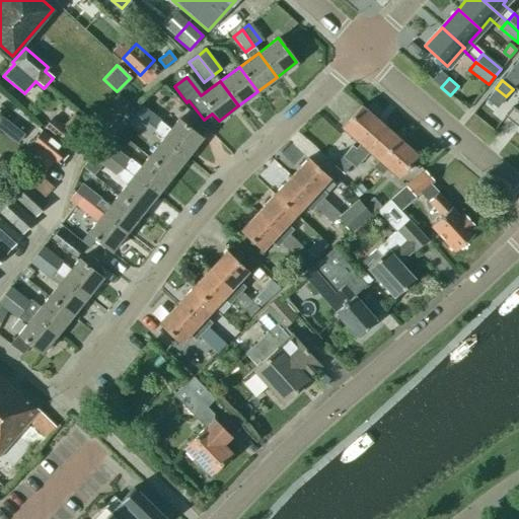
[(161,121),(141,105),(134,114),(154,131),(161,121)]
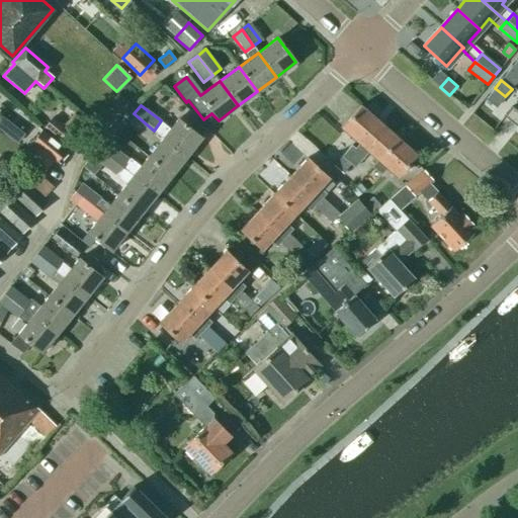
[(342,156),(350,164),(354,167),(367,153),(375,161),(376,161),(398,139),(360,105),(339,127),(357,145),(353,150),(350,147),(342,156)]
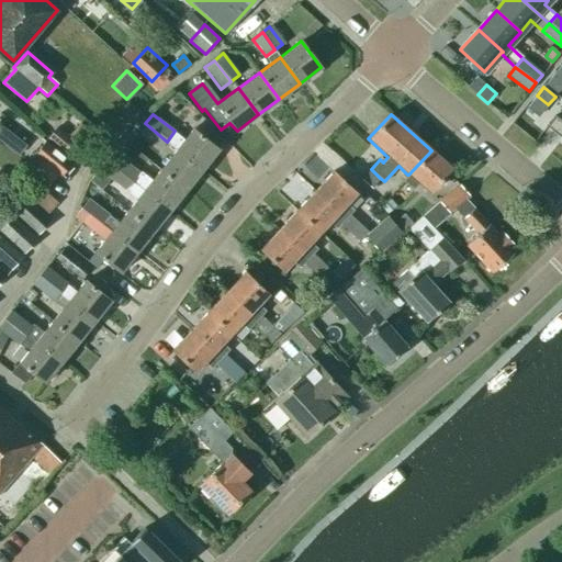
[(561,121),(554,115),(546,125),(560,136),(559,136),(561,138),(561,121)]
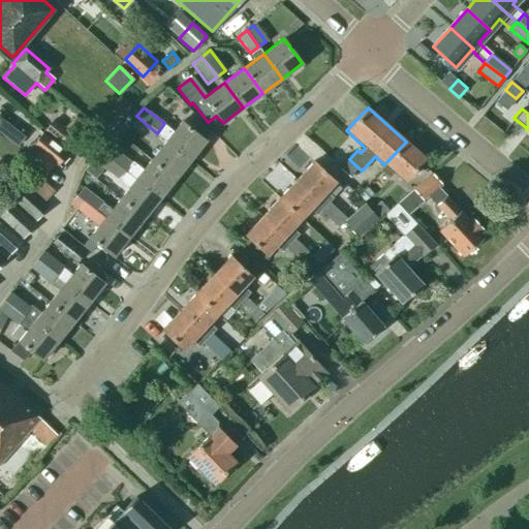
[(96,133),(74,116),(65,129),(52,119),(44,129),(79,156),(96,133)]
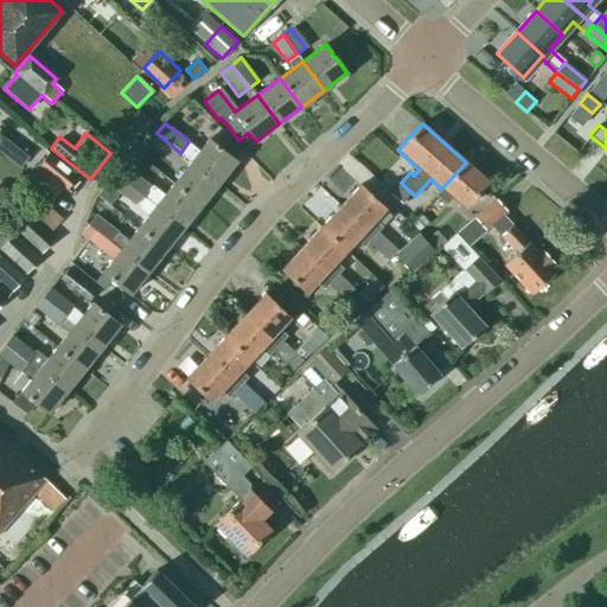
[(180,153),(157,133),(149,142),(173,161),(180,153)]
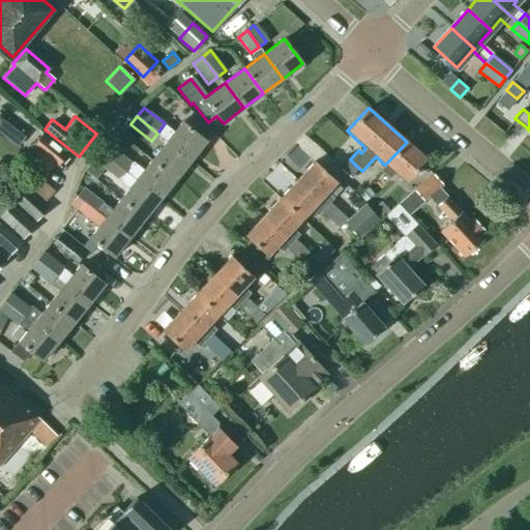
[(173,129),(165,123),(157,134),(166,140),(165,141),(188,160),(204,141),(180,122),(173,129)]
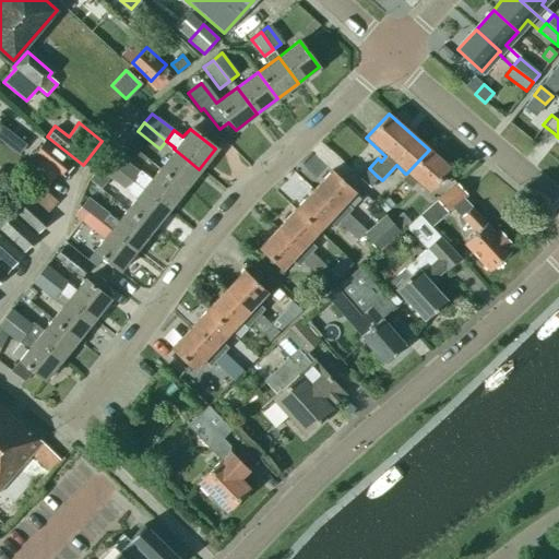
[(71,162),(45,140),(32,155),(38,159),(30,170),(38,177),(24,191),(47,211),(57,201),(43,189),(47,183),(48,185),(56,175),(58,177),(71,162)]
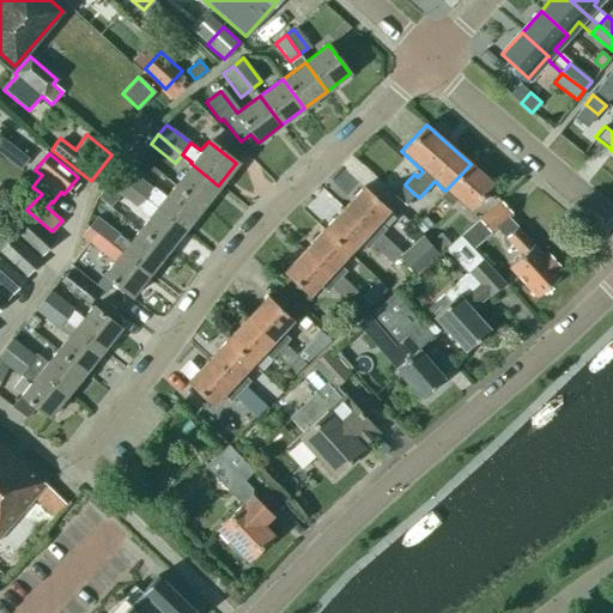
[(201,208),(218,186),(190,163),(173,186),(201,208)]
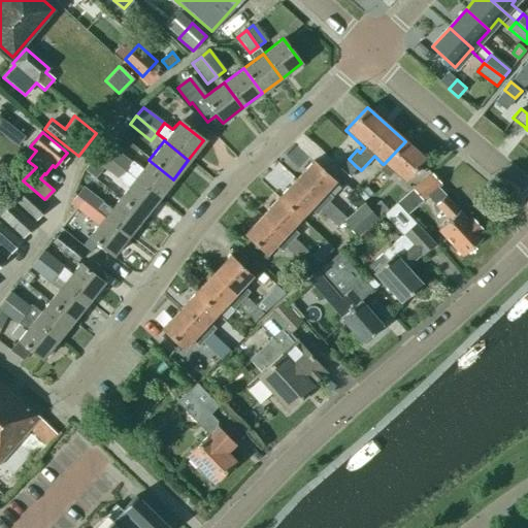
[(384,164),(383,164),(378,169),(388,178),(393,172),(403,182),(424,158),(405,141),(384,164)]
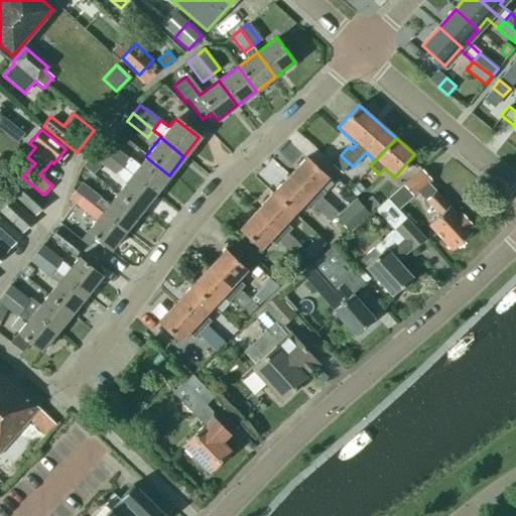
[(102,152),(122,168),(130,159),(110,142),(103,151),(102,152)]
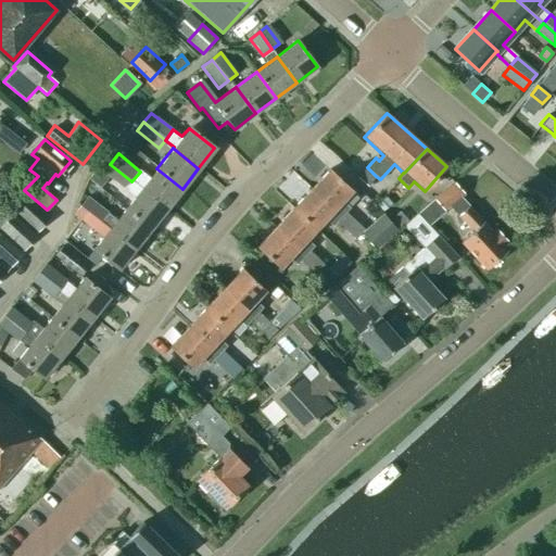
[(110,164),(111,163),(103,156),(96,165),(125,189),(131,181),(110,164)]
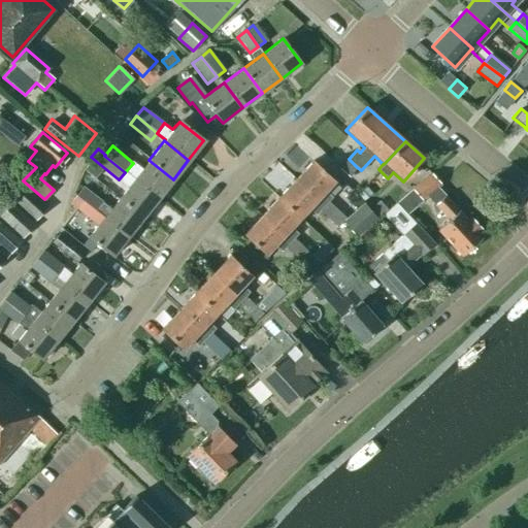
[(348,177),(357,167),(349,159),(339,169),(348,177)]
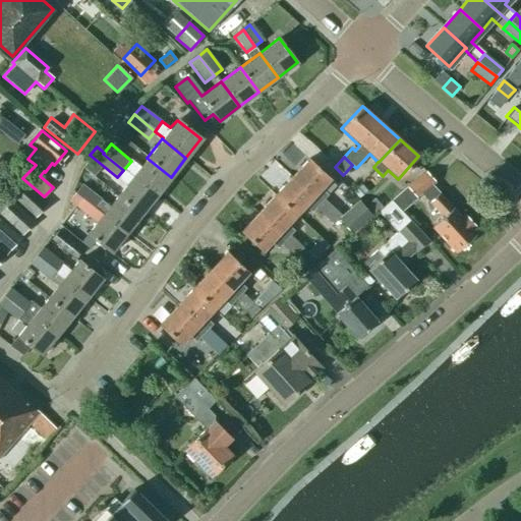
[(131,177),(156,196),(171,177),(147,158),(139,167),(131,161),(123,170),(131,177)]
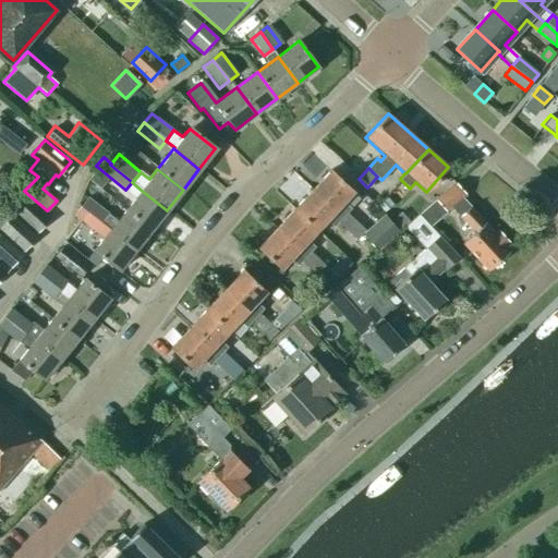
[(330,170),(312,190),(335,211),(361,234),(365,229),(347,213),(351,208),(343,202),(352,192),(330,170)]
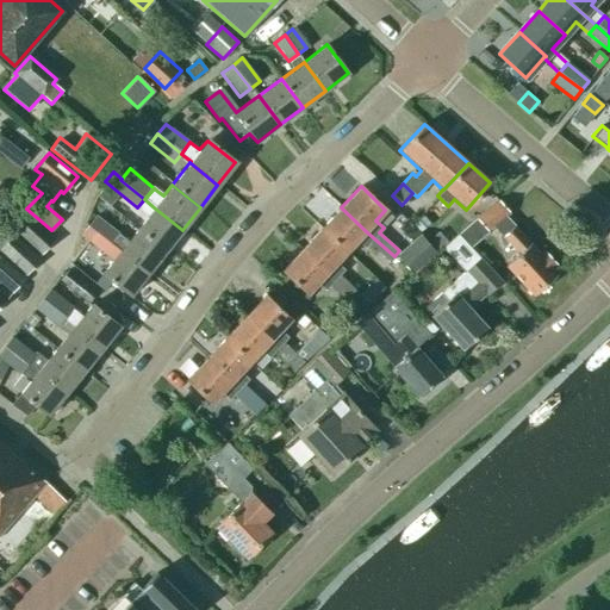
[(510,212),(498,199),(477,219),(487,232),(510,212)]
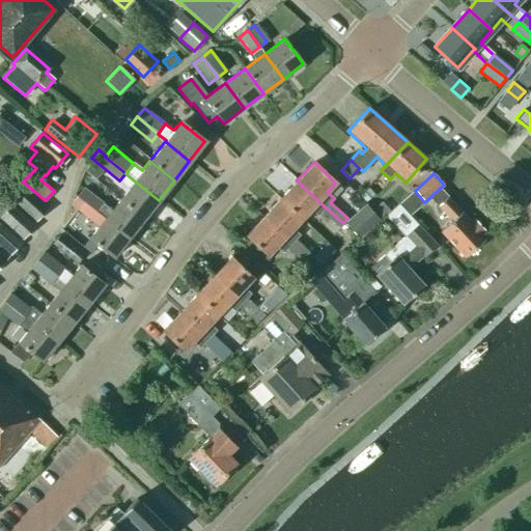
[(143,219),(159,200),(134,180),(118,200),(143,219)]
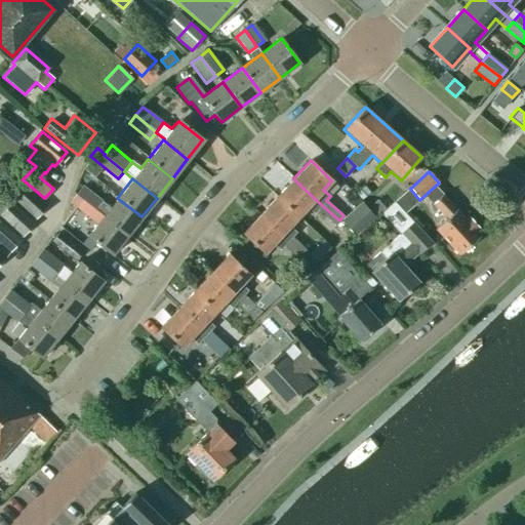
[(277,197),(298,217),(308,207),(314,213),(318,209),(335,225),(339,220),(315,199),(293,178),(277,197)]
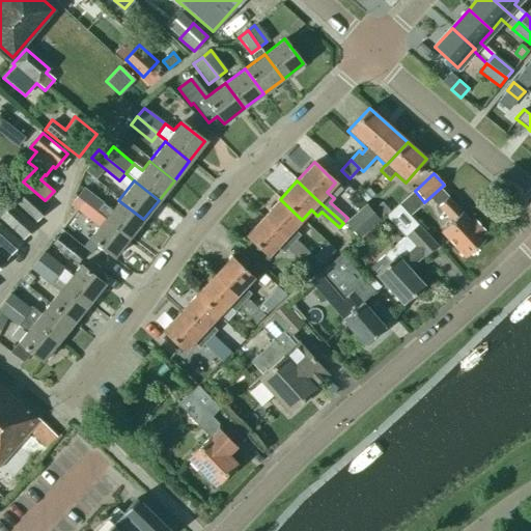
[(48,208),(23,186),(11,198),(35,221),(48,208)]
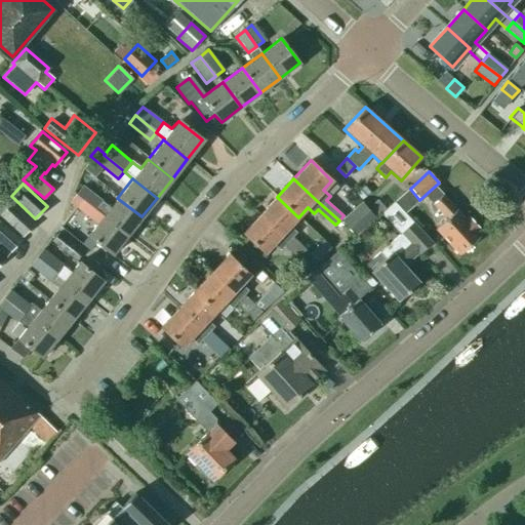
[(94,210),(95,209),(103,200),(82,185),(74,195),(94,210)]
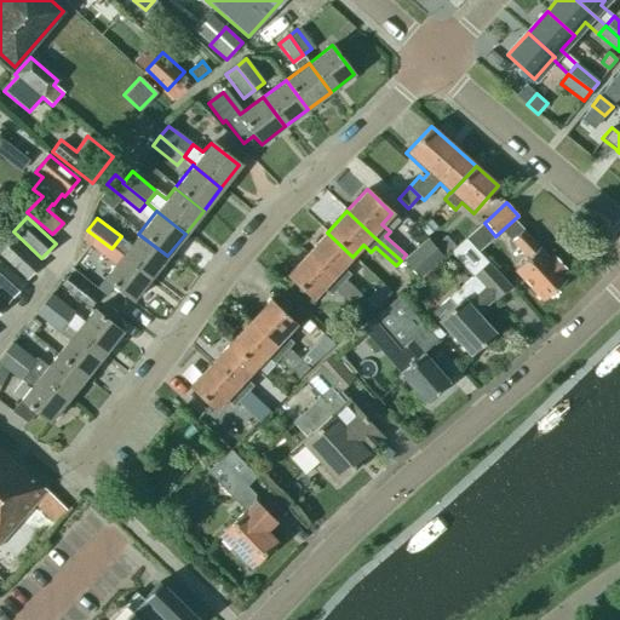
[(422,230),(426,236),(436,228),(430,220),(420,229),(422,230)]
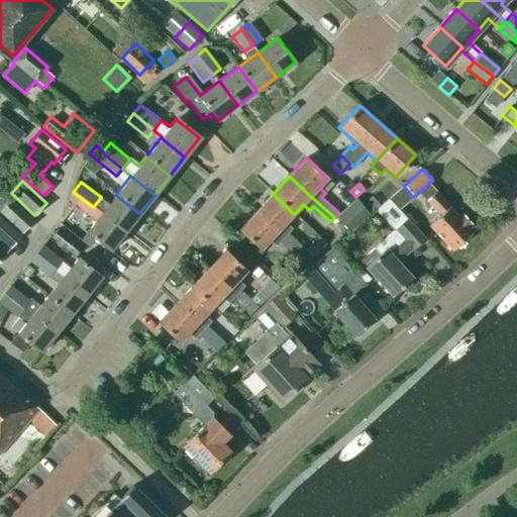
[(109,251),(124,232),(100,214),(102,212),(94,206),(93,207),(73,192),(68,199),(95,220),(86,232),(109,251)]
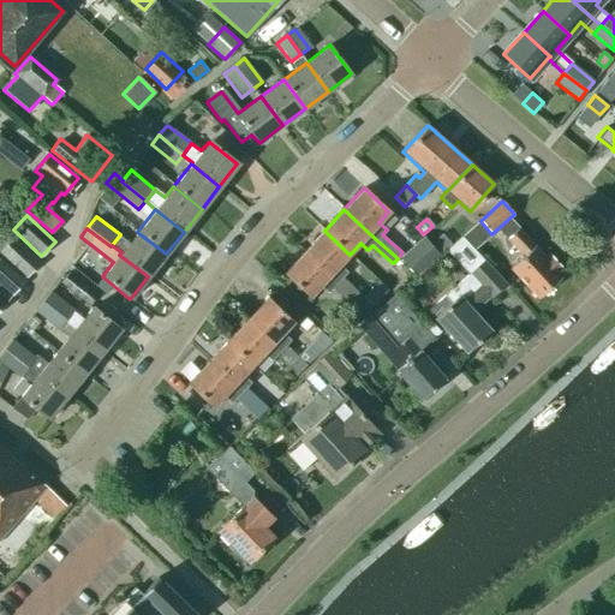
[(538,298),(562,276),(559,272),(562,269),(548,252),(543,257),(518,228),(507,239),(523,256),(509,268),(538,298)]
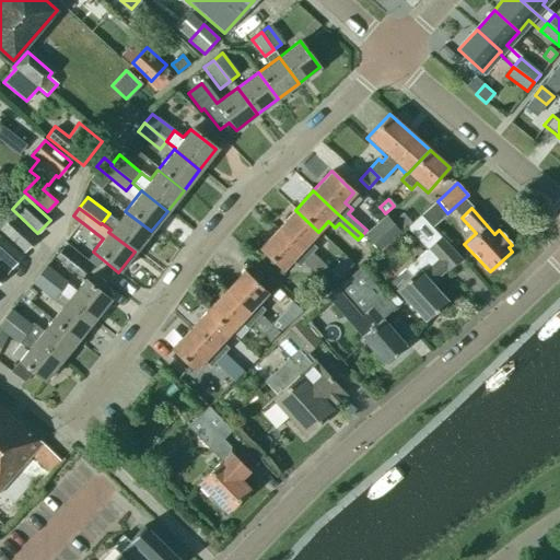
[(308,242),(318,232),(295,210),(277,230),(300,252),(325,276),(329,270),(330,269),(312,252),(315,247),(308,242)]
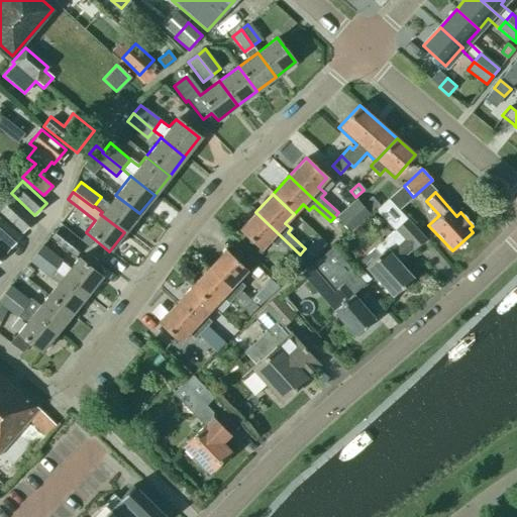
[(115,195),(102,212),(100,214),(124,232),(139,213),(115,195)]
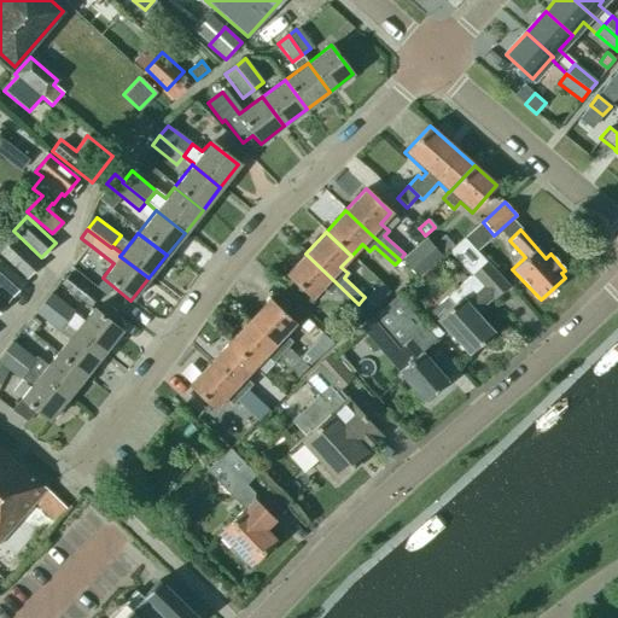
[(41,262),(13,237),(0,250),(0,254),(27,278),(41,262)]
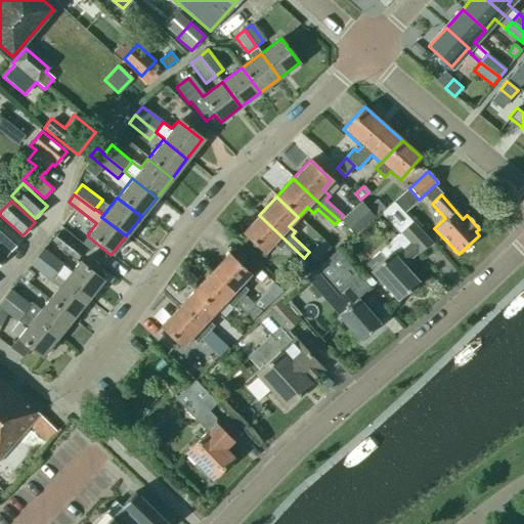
[(393,202),(386,209),(382,212),(400,231),(378,252),(384,259),(370,270),(398,300),(418,281),(402,265),(417,253),(419,254),(431,244),(393,202)]
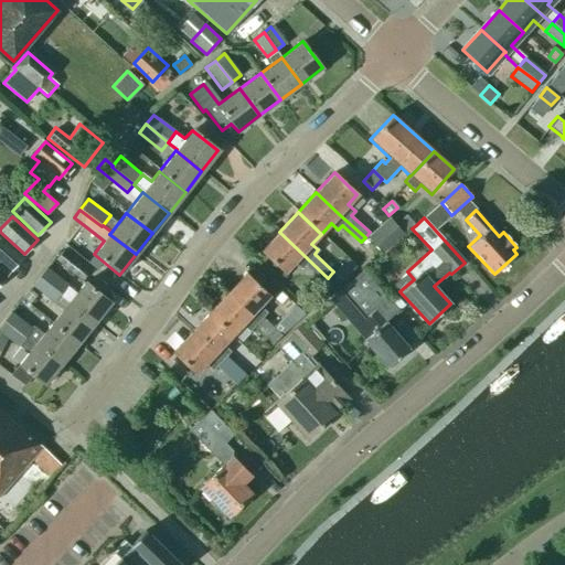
[(393,221),(370,240),(377,248),(383,254),(405,235),(405,234),(393,221)]
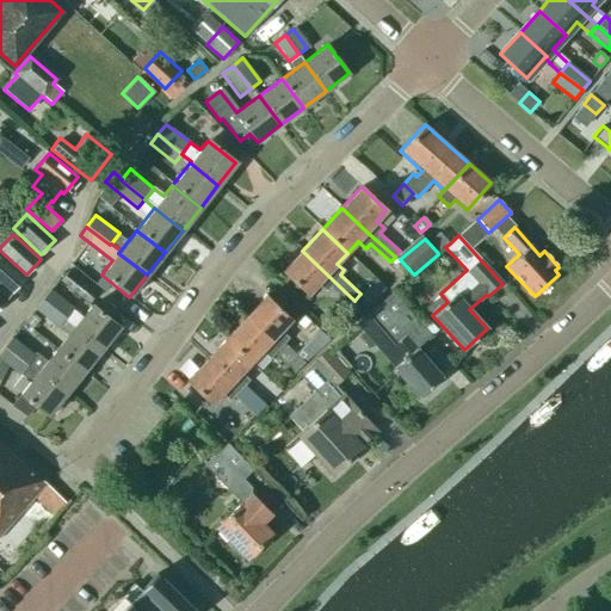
[(327,275),(302,251),(283,272),(307,296),(319,284),(326,291),(331,285),(351,304),(355,301),(327,275)]
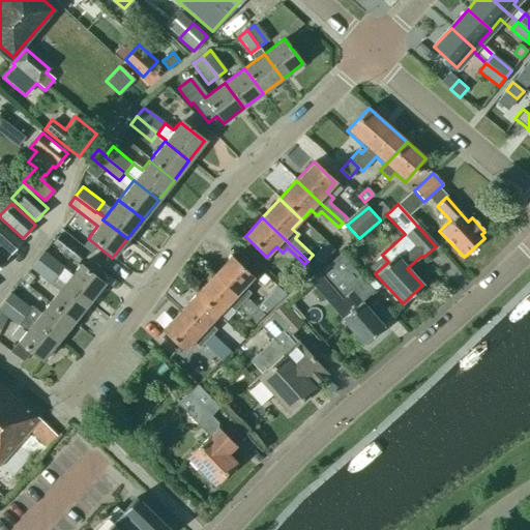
[(0,246),(8,255),(19,243),(0,226),(0,246)]
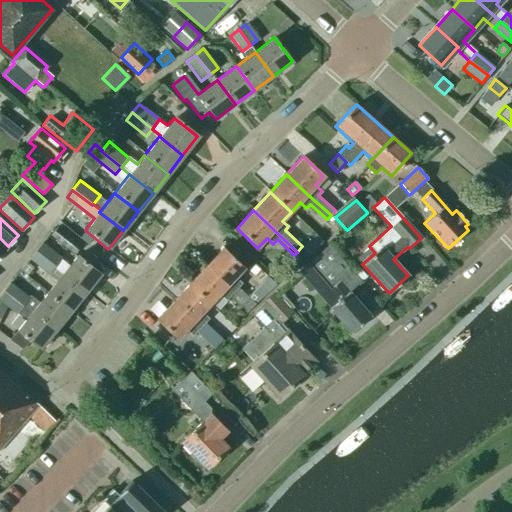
[(56,227),(49,235),(66,248),(73,254),(80,246),(56,227)]
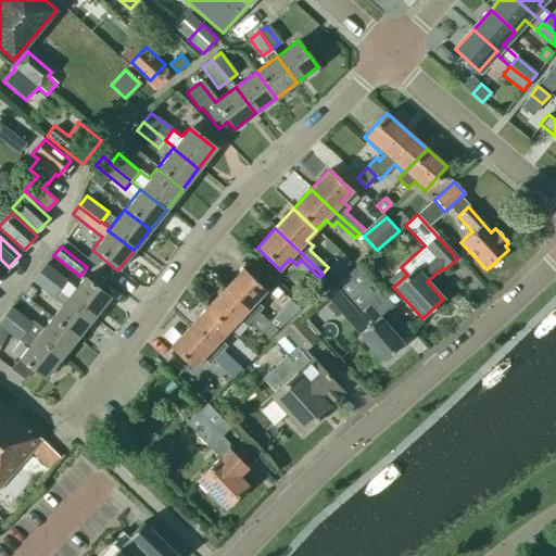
[(67,299),(92,318),(109,298),(84,278),(74,291),(64,282),(65,281),(46,265),(38,275),(57,290),(67,299)]
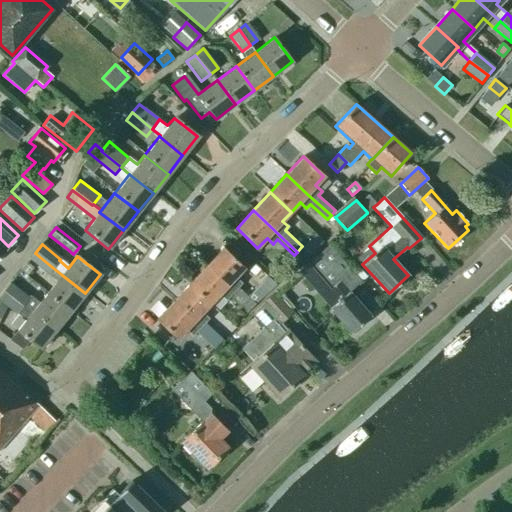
[(297,252),(294,255),(301,262),(302,263),(310,255),(302,248),(301,247),(297,252)]
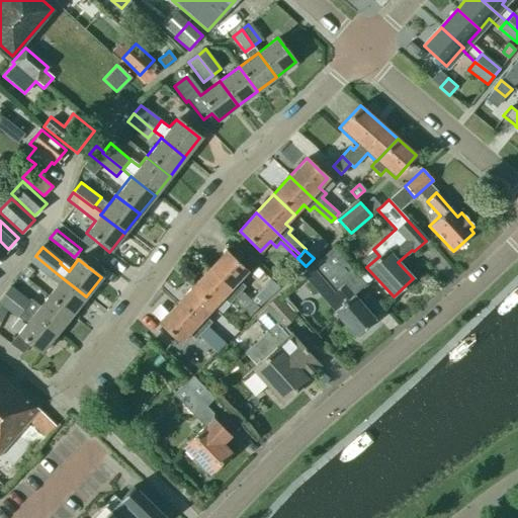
[(355,338),(375,320),(353,295),(352,295),(349,292),(361,282),(333,250),(311,269),(343,305),(334,314),(355,338)]
